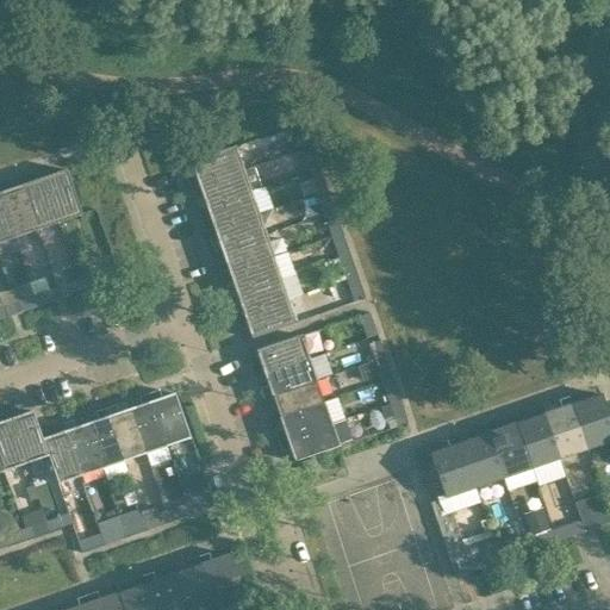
[(312,145),(307,130),(297,134),(302,149),(312,145)]
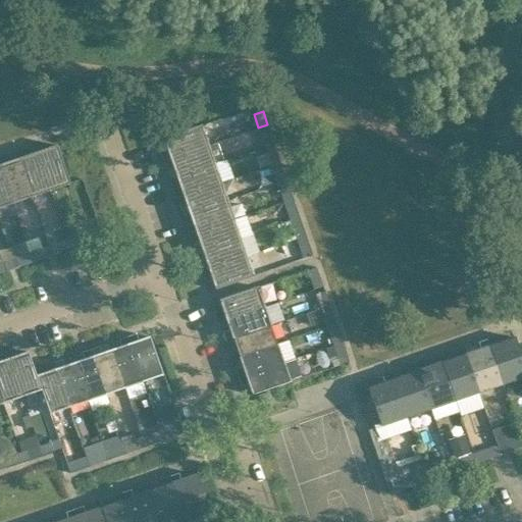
[(272,139),(267,124),(258,127),(263,142),(272,139)]
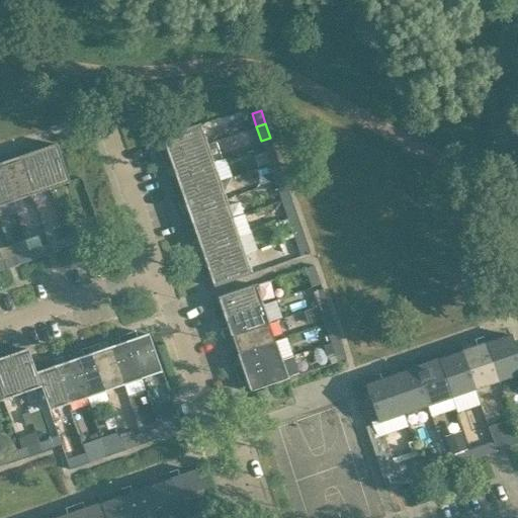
[(162,160),(207,145),(200,125),(162,140),(165,150),(159,152),(162,160)]
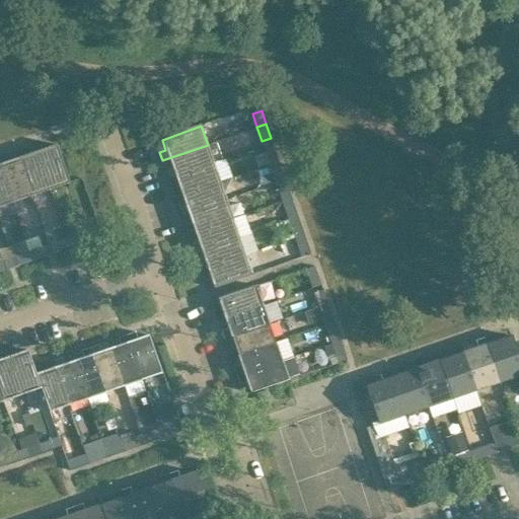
[(215,142),(208,145),(162,160),(165,169),(171,167),(174,176),(214,163),(222,160),(215,142)]
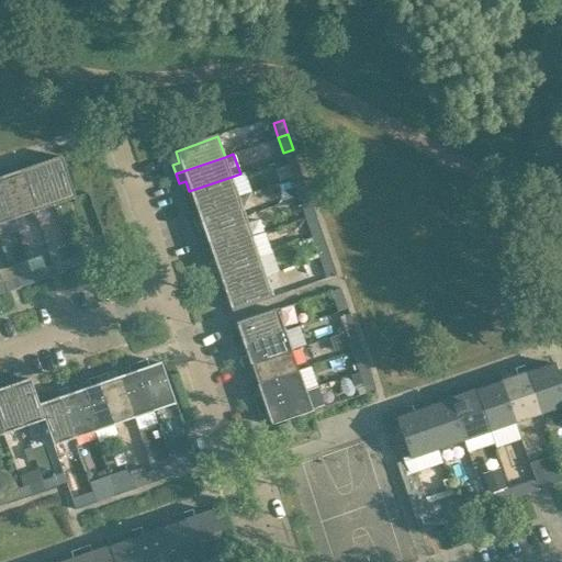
[(48,161),(46,155),(37,158),(54,206),(75,200),(59,158),(48,161)]
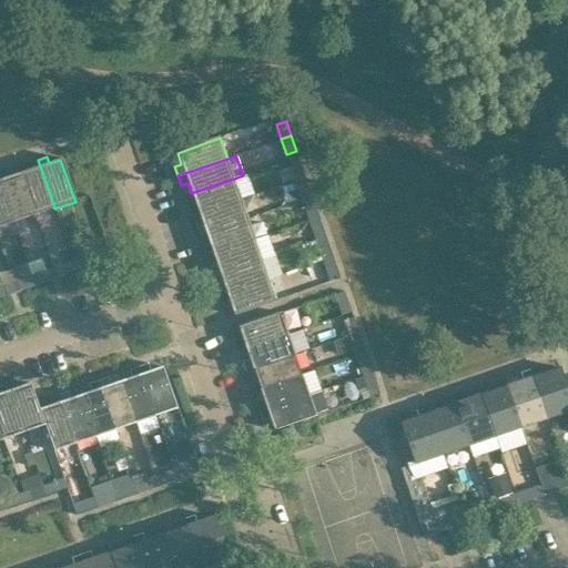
[(54,209),(38,160),(27,163),(29,170),(20,173),(34,215),(54,209)]
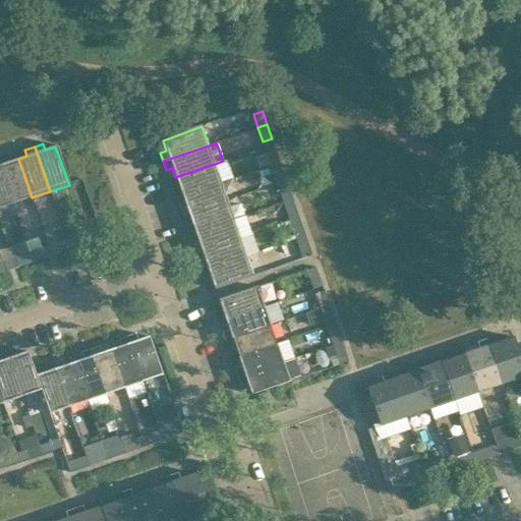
[(280,161),(275,148),(266,151),(271,164),(280,161)]
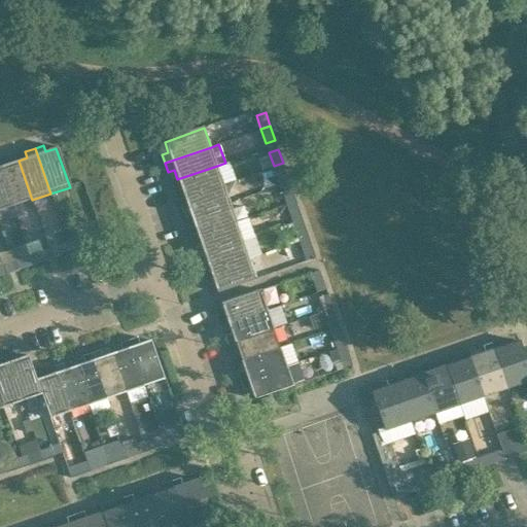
[(32,200),(19,161),(8,164),(6,157),(0,160),(0,168),(13,207),(32,200)]
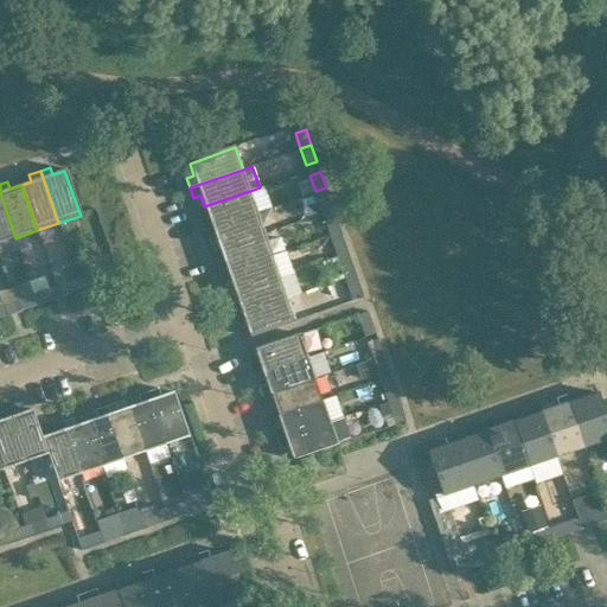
[(331,203),(326,187),(315,191),(320,206),(331,203)]
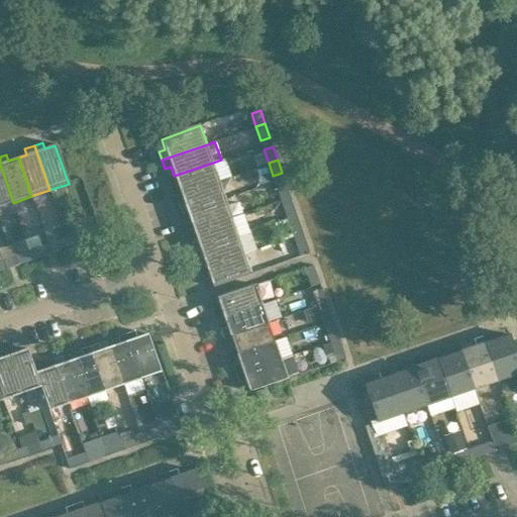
[(175,197),(220,181),(213,163),(174,176),(178,186),(172,188),(175,197)]
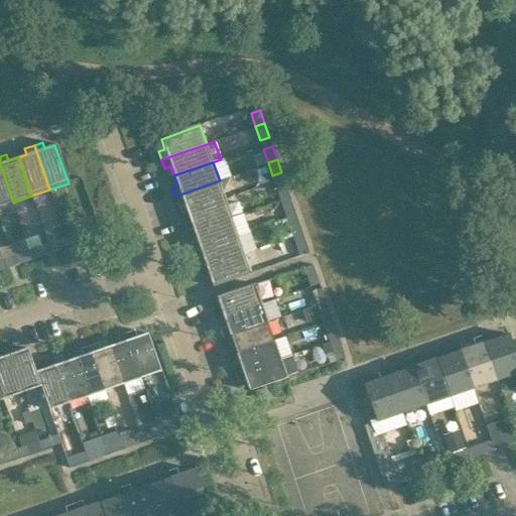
[(0,207),(13,203),(0,164),(0,207)]
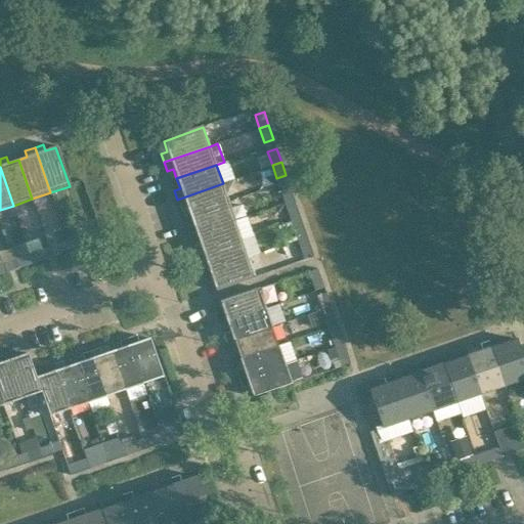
[(189,216),(229,202),(223,183),(177,200),(180,209),(186,206),(189,216)]
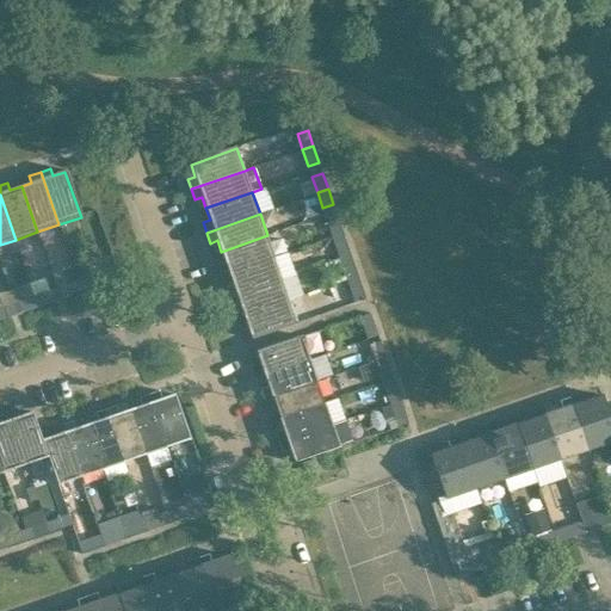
[(338,218),(327,222),(333,236),(343,233),(338,218)]
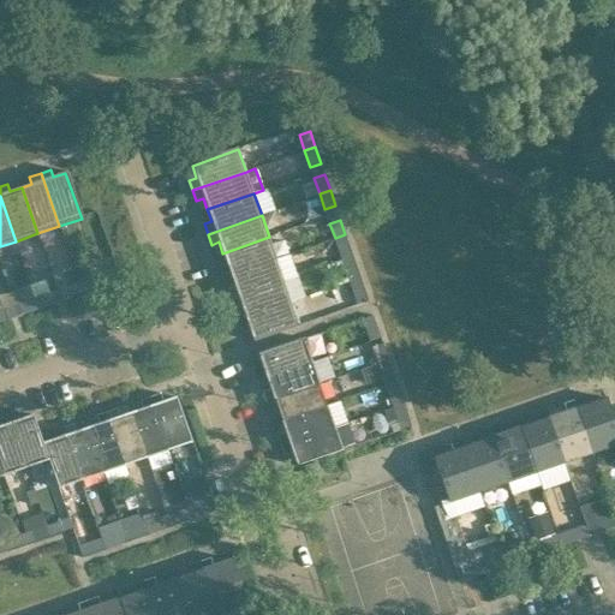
[(351,250),(345,234),(335,238),(340,254),(351,250)]
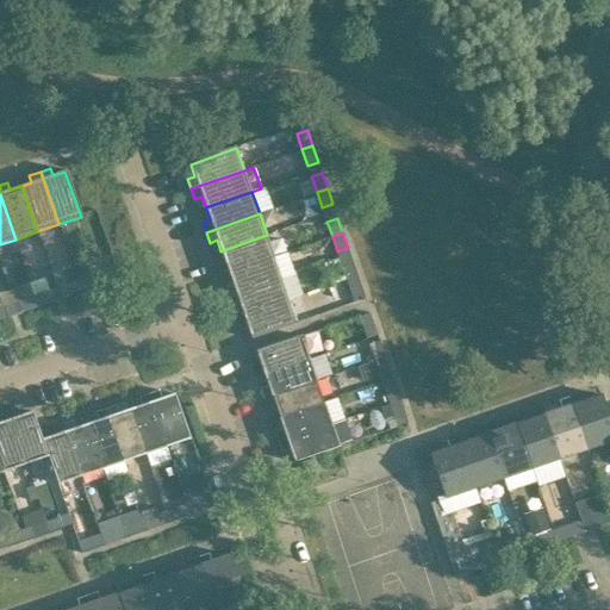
[(222,275),(274,257),(267,235),(221,251),(225,262),(217,265),(222,275)]
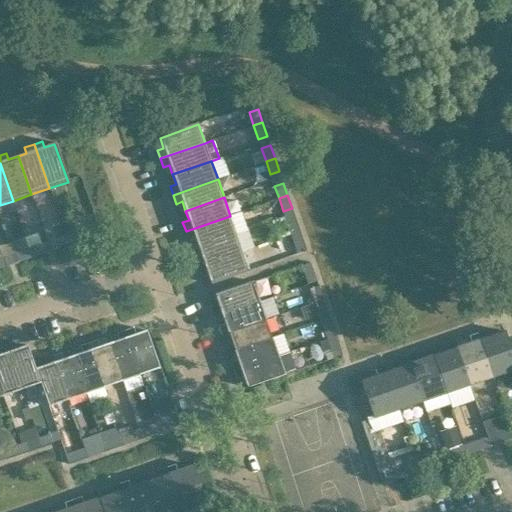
[(198,247),(237,234),(230,216),(186,231),(189,240),(195,238),(198,247)]
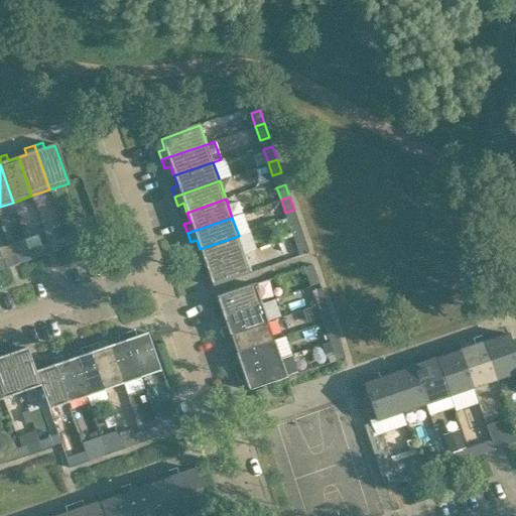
[(302,233),(297,219),(288,222),(293,236),(302,233)]
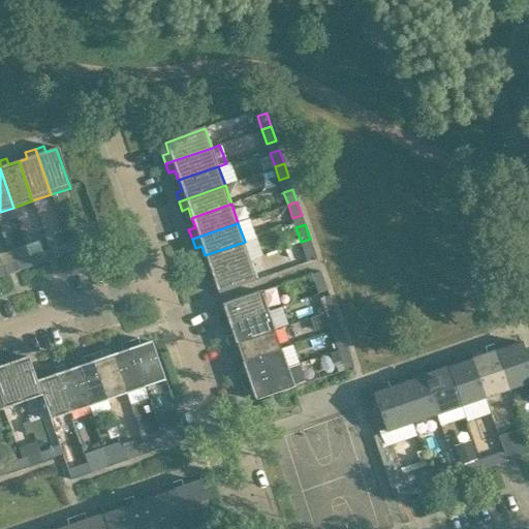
[(310,239),(301,242),(293,244),(298,257),(314,251),(310,239)]
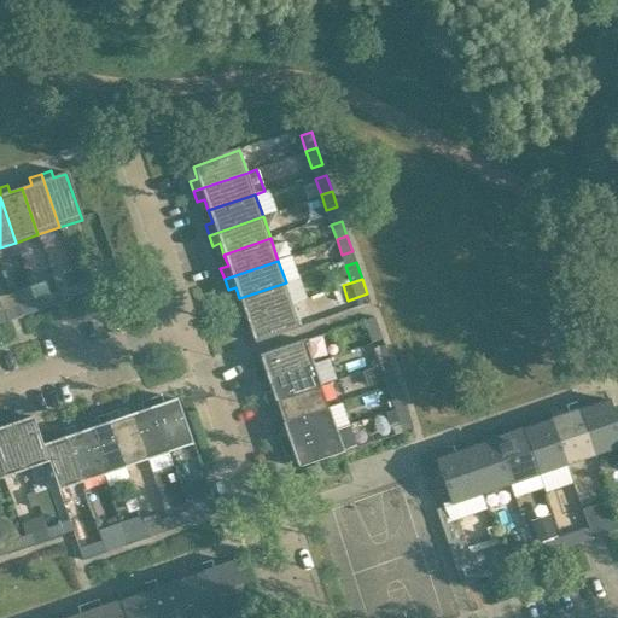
[(99,291),(95,280),(80,286),(83,297),(99,291)]
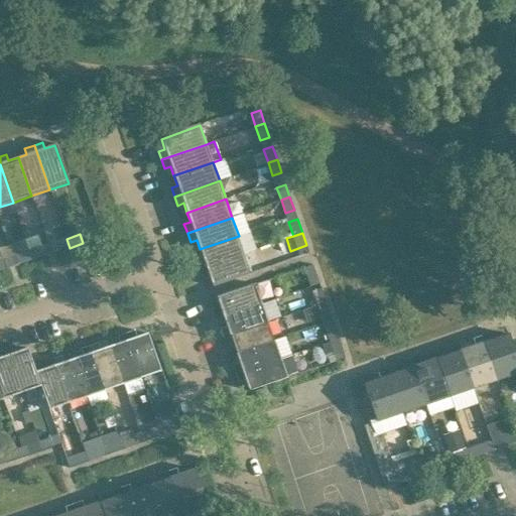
[(200,270),(245,254),(239,236),(200,249),(203,258),(197,261),(200,270)]
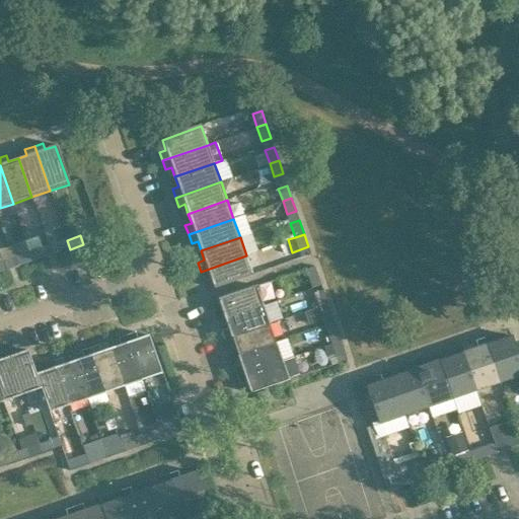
[(70,249),(67,240),(54,244),(57,253),(70,249)]
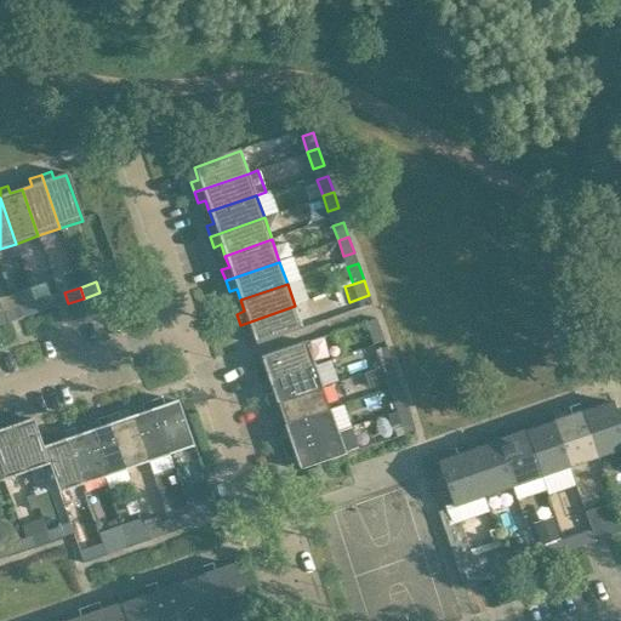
[(51,297),(35,303),(39,314),(55,308),(51,297)]
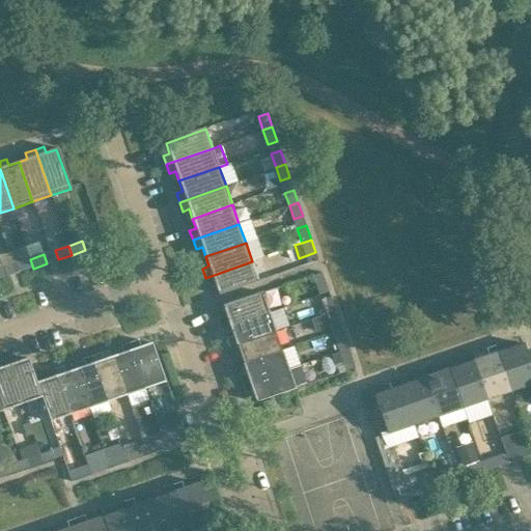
[(33,269),(30,259),(17,263),(20,273),(33,269)]
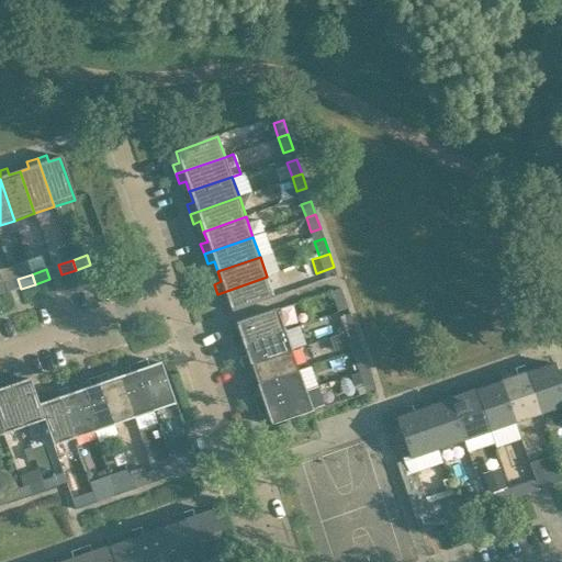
[(232,312),(273,296),(267,277),(217,294),(221,303),(227,301),(232,312)]
